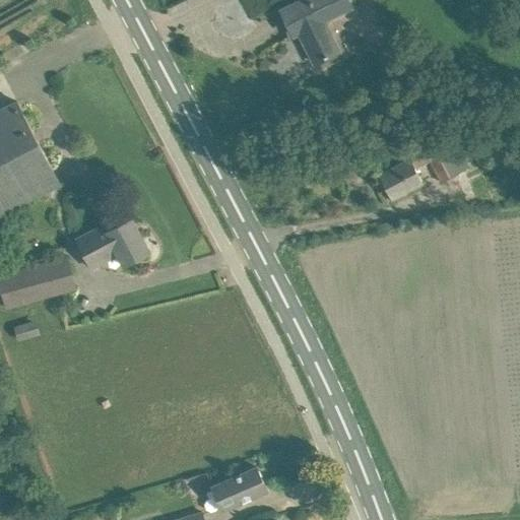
[(340,51),(324,18),(350,5),(347,0),(304,0),(282,10),(294,35),(300,31),(315,63),(340,51)]
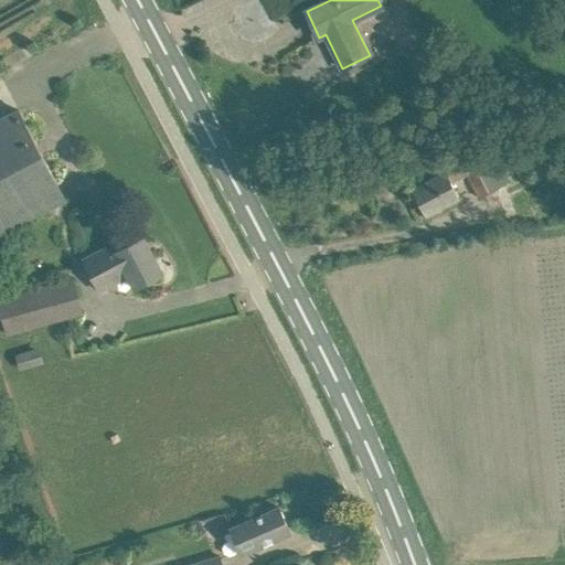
[(0,233),(66,200),(19,109),(0,118),(0,233)]
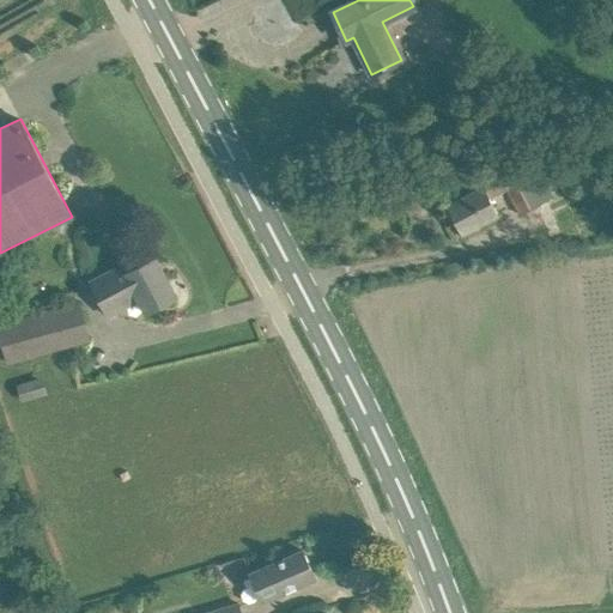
[(525,161),(522,155),(497,167),(495,162),(475,173),(480,183),(468,190),(469,194),(448,205),(463,232),(498,214),(489,195),(507,186),(522,214),(556,196),(541,170),(544,169),(536,155),(525,161)]
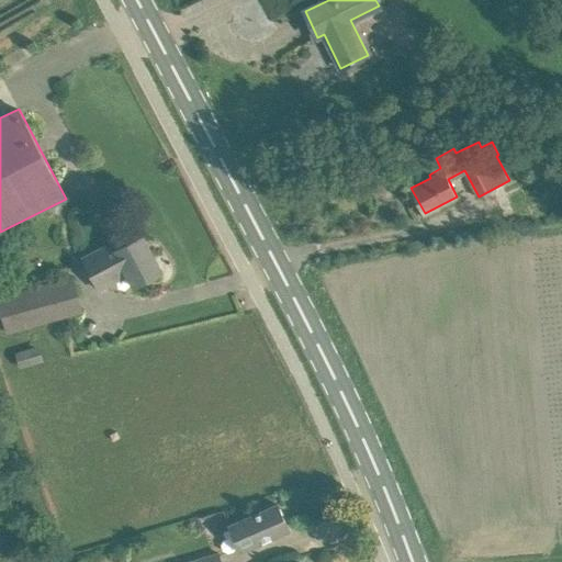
[(161,271),(143,236),(116,250),(113,243),(82,258),(99,289),(128,274),(134,285),(161,271)]
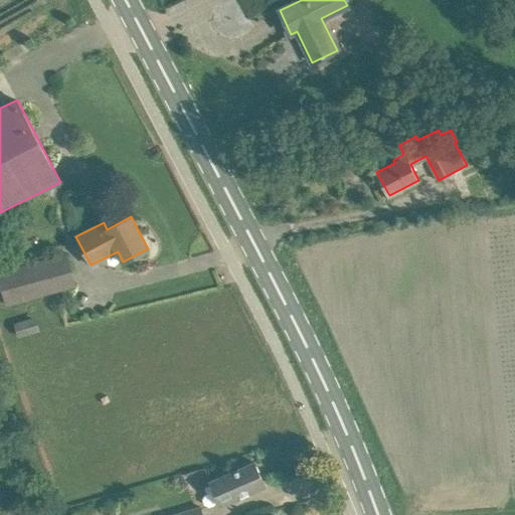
[(75,287),(74,282),(66,252),(0,270),(0,279),(6,300),(7,306),(75,287)]
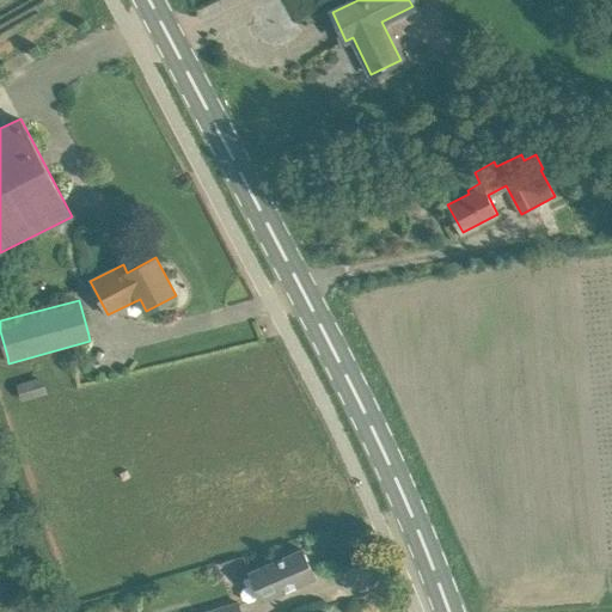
[(23,401),(48,393),(43,377),(18,384),(23,401)]
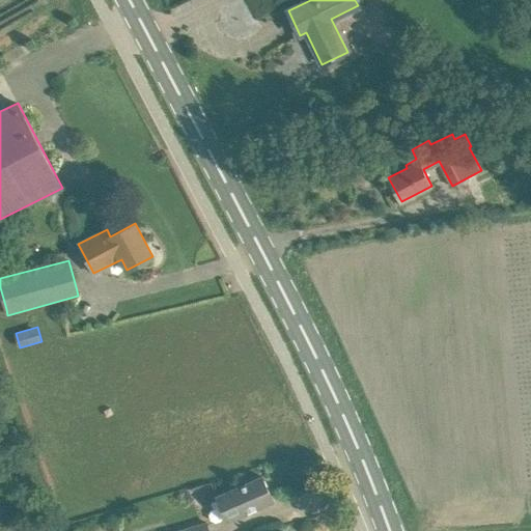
[(227,521),(244,513),(274,501),(262,476),(217,496),(227,521)]
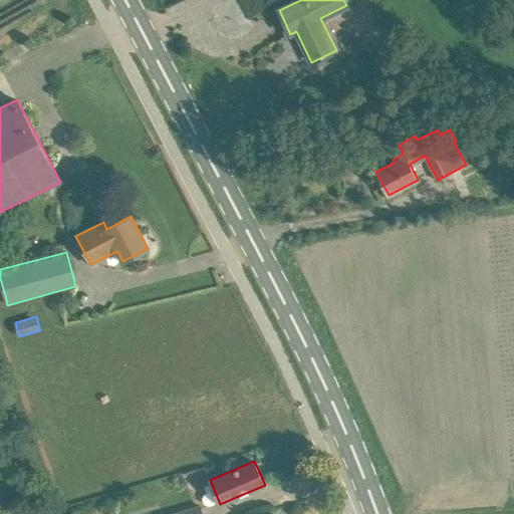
[(203,513),(201,505),(170,513),(203,513)]
